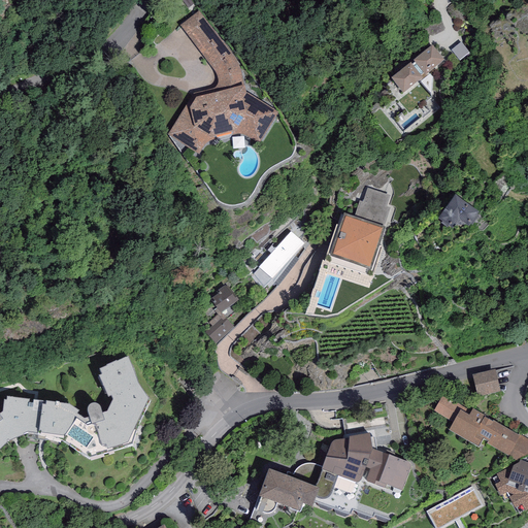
[(217,90),(193,96),(168,138),(199,156),(204,147),(207,144),(211,142),(216,141),(216,140),(231,136),(231,137),(236,136),(240,136),(245,137),(259,145),(278,116),(246,96),(245,96),(239,71),(237,64),(232,58),(199,12),(179,27),(204,59),(215,73),(218,79),(218,86),(217,90)]
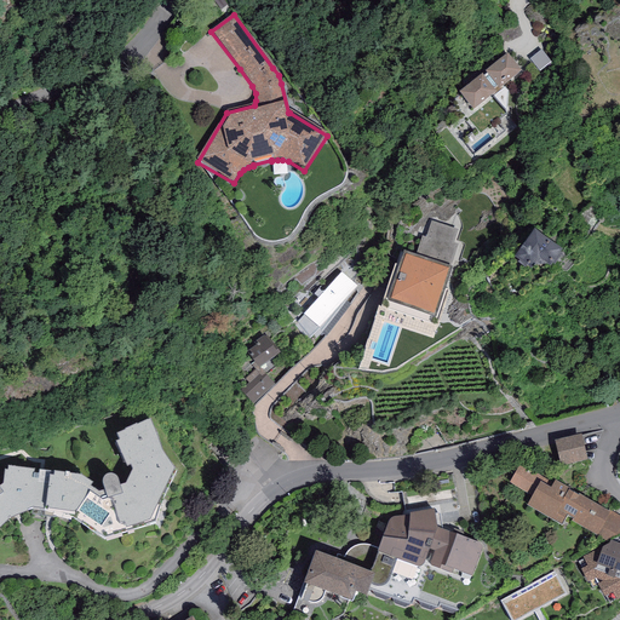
[(522,74),(507,57),(459,97),(474,114),(492,98),(494,99),(504,91),(503,90),(522,74)]
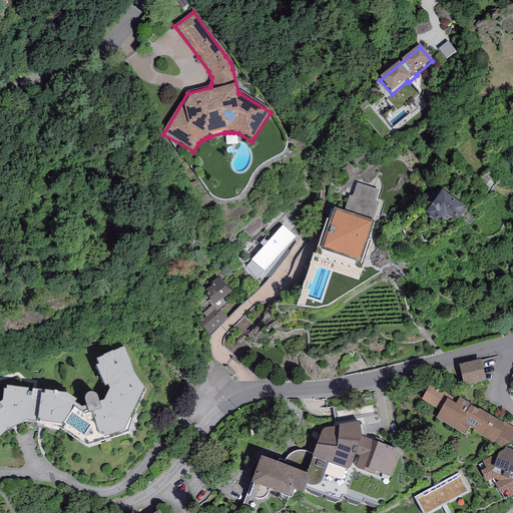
[(378,192),(357,185),(353,198),(349,197),(344,213),(333,210),(320,252),(361,267),(374,223),(373,223),(379,203),(375,201),(378,192)]
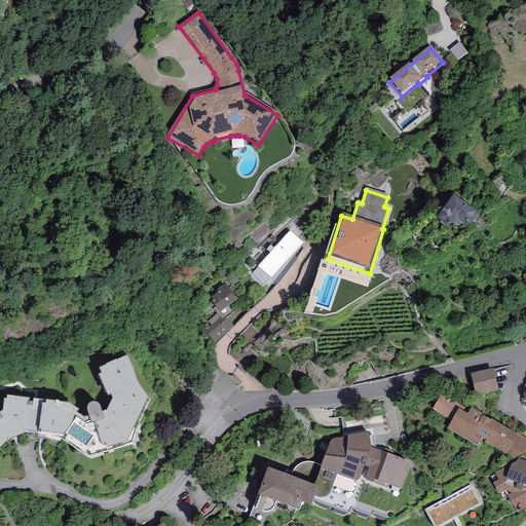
[(478,215),(453,197),(436,223),(450,233),(457,223),(466,230),(478,215)]
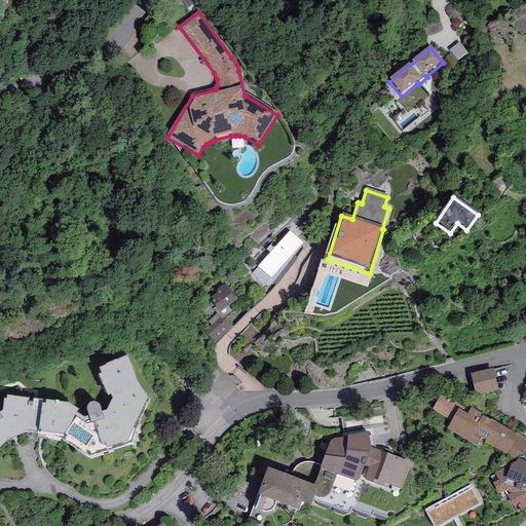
[(303,247),(289,234),(258,269),(271,283),(303,247)]
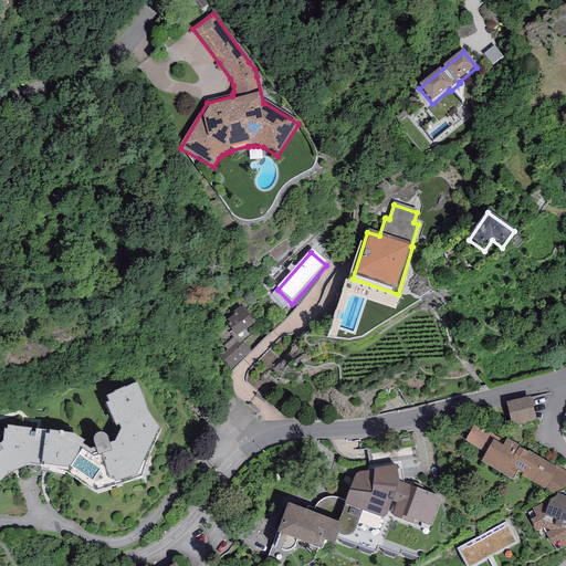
[(233,320),(224,325),(233,338),(236,342),(238,339),(255,328),(251,322),(249,323),(240,310),(231,316),(233,320)]
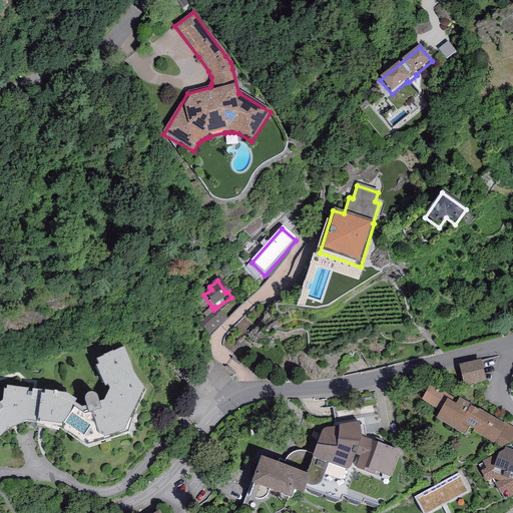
[(213,310),(211,307),(202,315),(206,319),(198,326),(208,338),(227,321),(215,308),(213,310)]
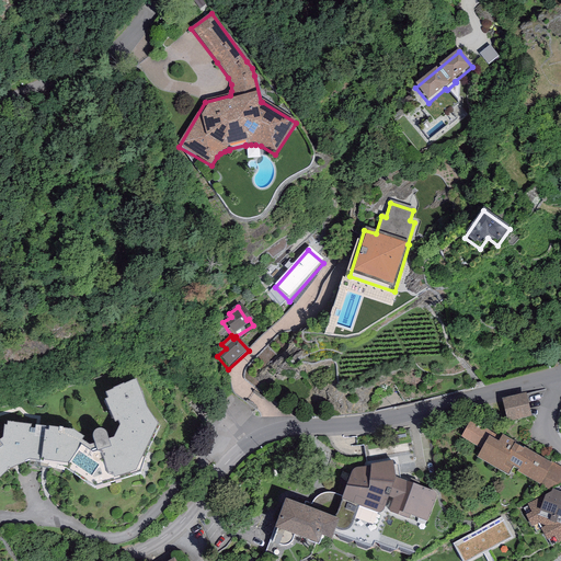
[(0,473),(8,467),(8,466),(9,465),(10,466),(25,459),(25,458),(30,457),(39,459),(65,465),(95,485),(140,469),(159,424),(158,421),(147,407),(136,377),(105,390),(109,396),(105,397),(115,419),(118,418),(121,422),(113,435),(109,436),(107,430),(104,426),(101,425),(98,426),(94,428),(93,431),(93,434),(95,442),(90,443),(81,437),(83,434),(73,427),(49,423),(48,427),(44,427),(44,424),(8,420),(8,423),(4,423),(3,435),(2,436),(0,437),(0,473)]
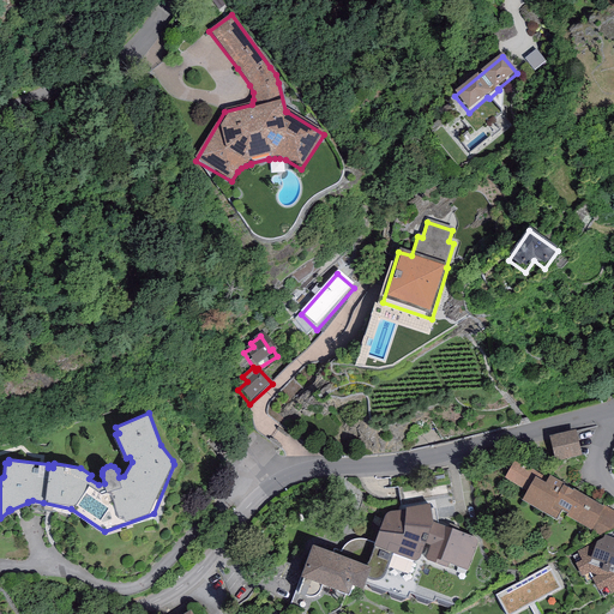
[(579,437),(552,443),(557,467),(585,461),(579,437)]
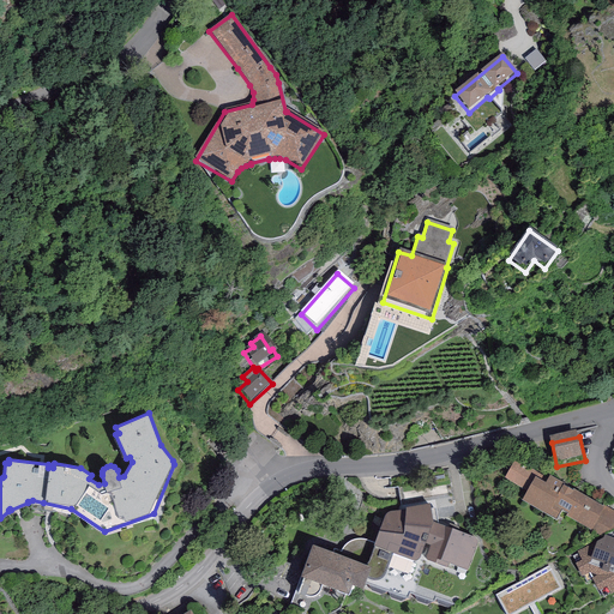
[(534,469),(515,459),(505,477),(523,487),(534,469)]
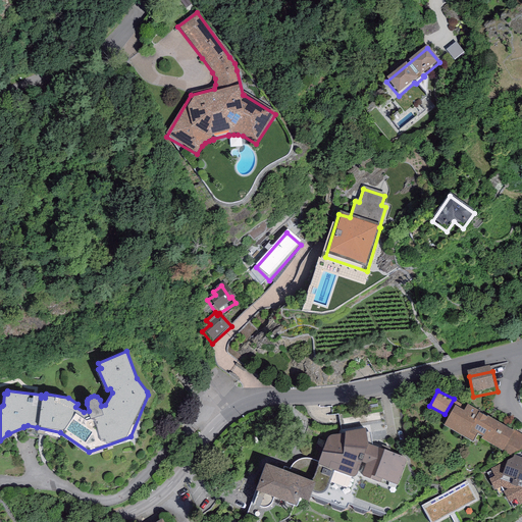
[(479,410),(467,403),(463,409),(455,405),(444,424),(465,435),(464,436),(473,440),(477,432),(482,435),(481,437),(513,455),(514,454),(521,457),(521,433),(513,428),(512,429),(488,415),(486,416),(478,411),(479,410)]
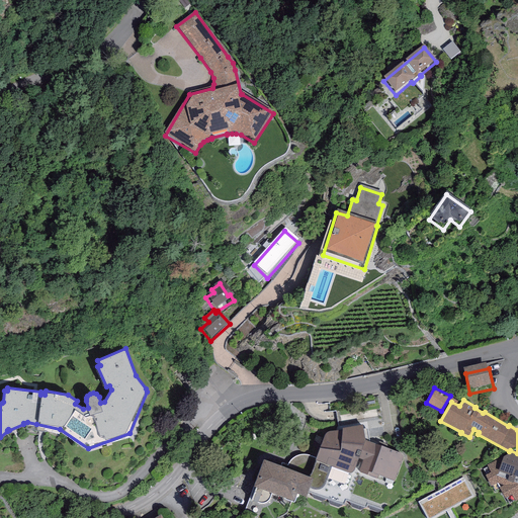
[(362,425),(342,428),(342,430),(331,431),(328,431),(326,432),(324,434),(316,458),(310,478),(280,465),(263,460),(254,487),(294,501),(296,494),(307,497),(310,489),(313,490),(317,490),(320,489),(324,487),(326,483),(331,467),(347,472),(350,473),(352,472),(353,471),(355,468),(359,459),(363,460),(359,470),(360,471),(377,479),(378,476),(395,482),(403,457),(403,455),(401,453),(369,442),(367,429),(364,429),(362,425)]
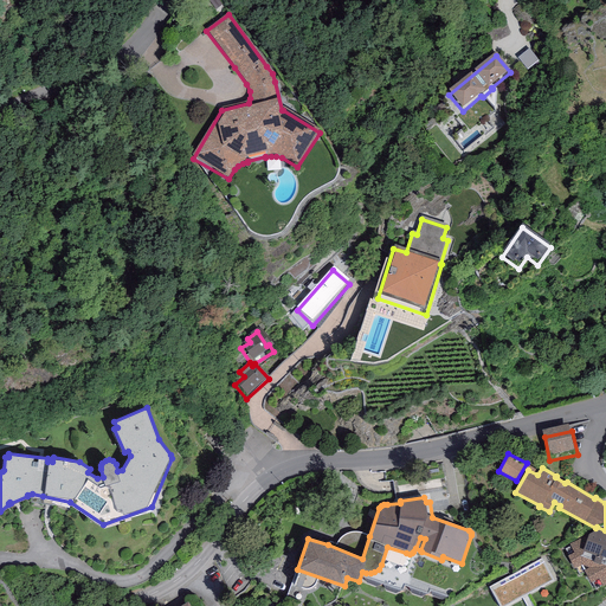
[(605,530),(597,527),(595,528),(595,530),(588,533),(588,535),(569,543),(571,546),(565,549),(579,575),(585,572),(595,590),(605,582),(605,530)]
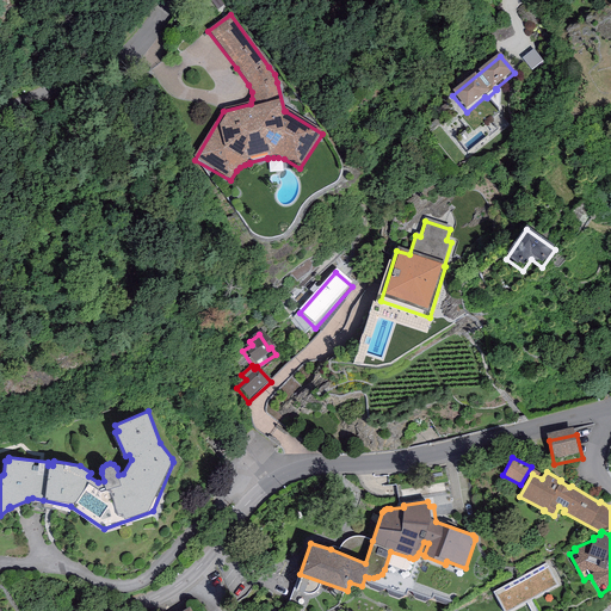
[(332,545),(331,549),(365,563),(372,541),(365,537),(362,536),(357,537),(352,537),(347,539),(344,542),(341,545),(340,549),(332,545)]
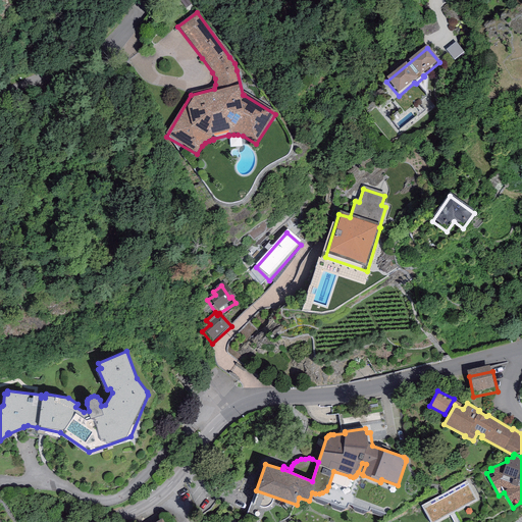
[(467,480),(421,505),(429,521),(434,521),(477,499),(467,480)]
